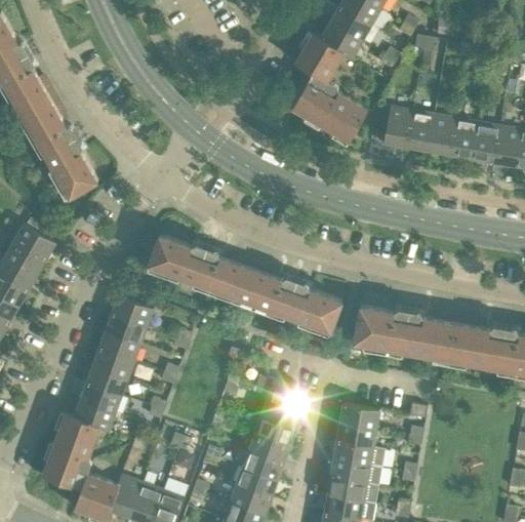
[(363,0),(344,0),(339,7),(371,26),(380,10),(363,0)]
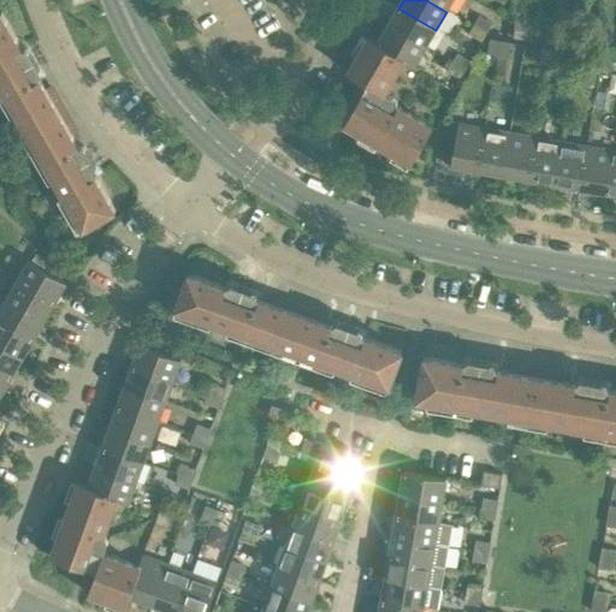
[(426,0),(446,12),(452,0),(426,0)]
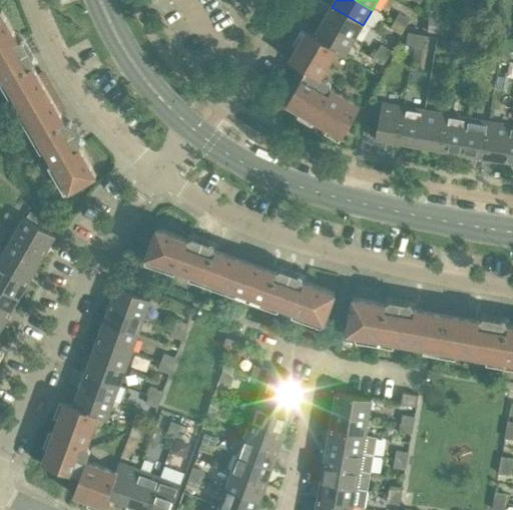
[(332,7),(323,23),(354,41),(363,25),(332,7)]
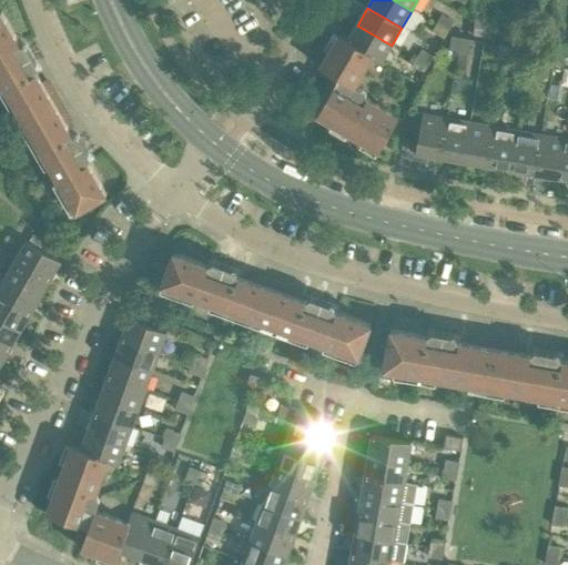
[(0,14),(0,81),(24,124),(58,181),(58,182),(67,198),(77,214),(107,197),(97,181),(88,165),(88,164),(81,168),(66,140),(71,137),(63,122),(70,119),(50,86),(44,89),(36,74),(30,78),(13,50),(20,47),(19,47),(10,31),(1,14),(0,14)]
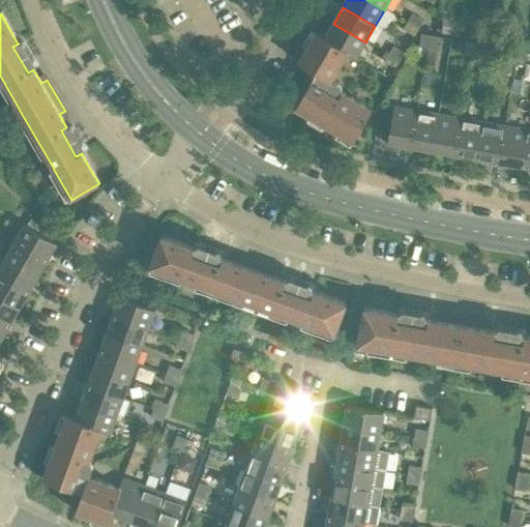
[(412,16),(407,24),(418,30),(423,23),(412,16)]
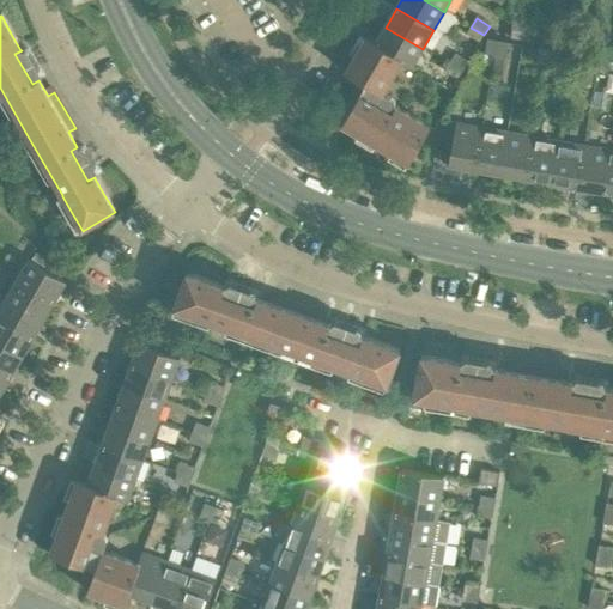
[(386,28),(375,46),(375,47),(401,62),(401,64),(411,69),(423,49),(386,28)]
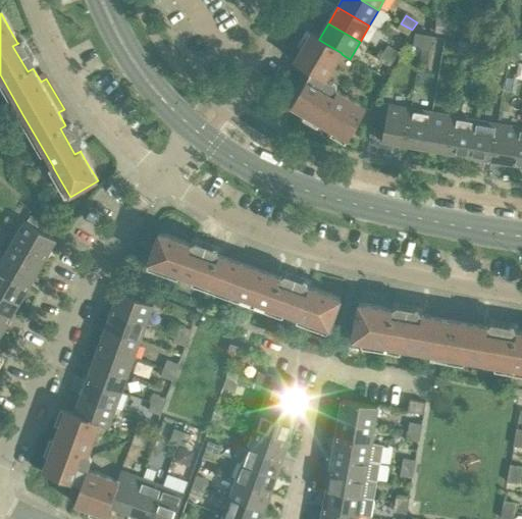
[(412,30),(401,23),(397,31),(408,38),(412,30)]
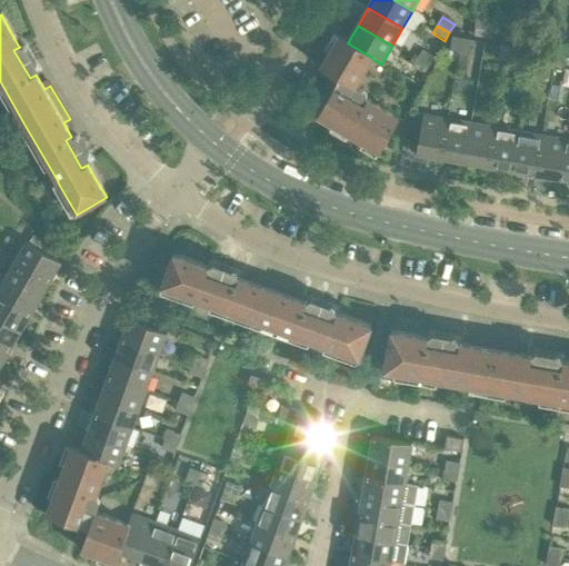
[(372,59),(372,58),(348,43),(348,42),(339,37),(320,69),(340,80),(340,81),(361,93),(355,89),(372,59)]
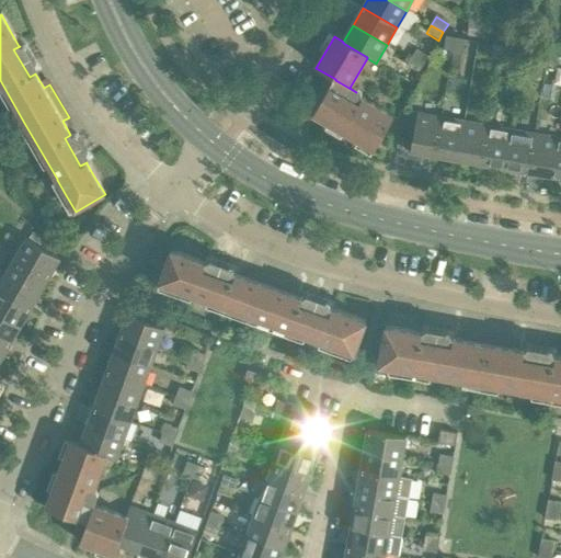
[(444,52),(453,54),(455,41),(446,38),(444,52)]
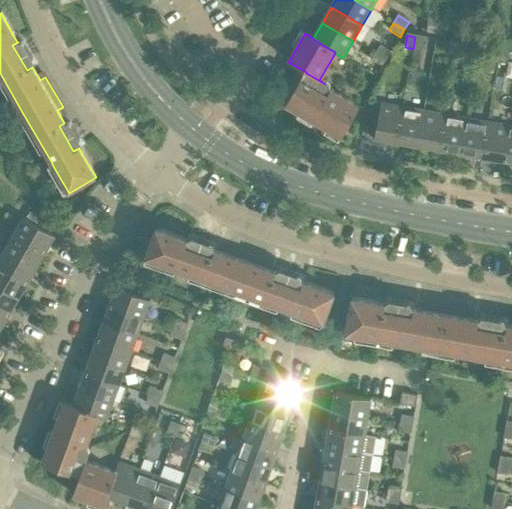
[(415,37),(413,49),(422,50),(424,38),(415,37)]
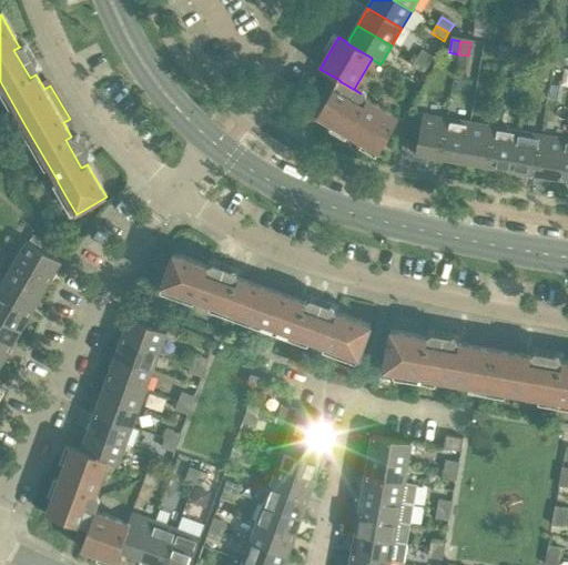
[(496,61),(506,62),(508,49),(498,48),(496,61)]
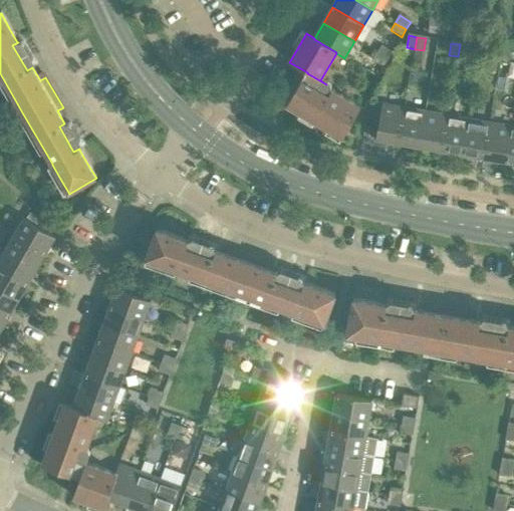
[(460,44),(458,56),(466,58),(468,46),(460,44)]
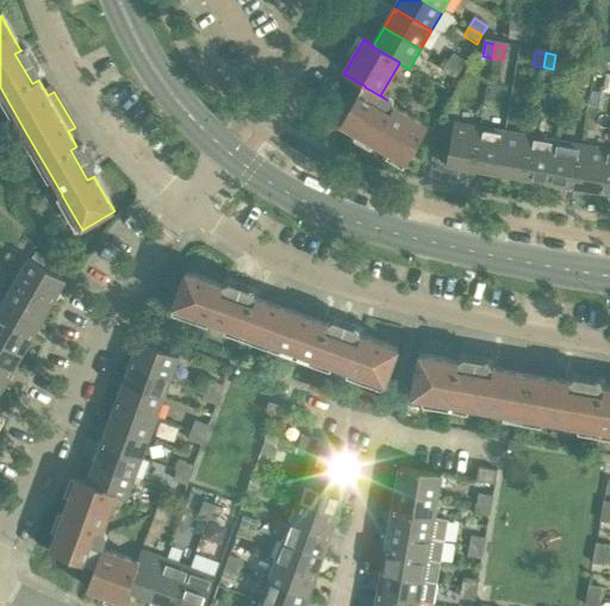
[(453,56),(448,64),(460,73),(466,63),(453,56)]
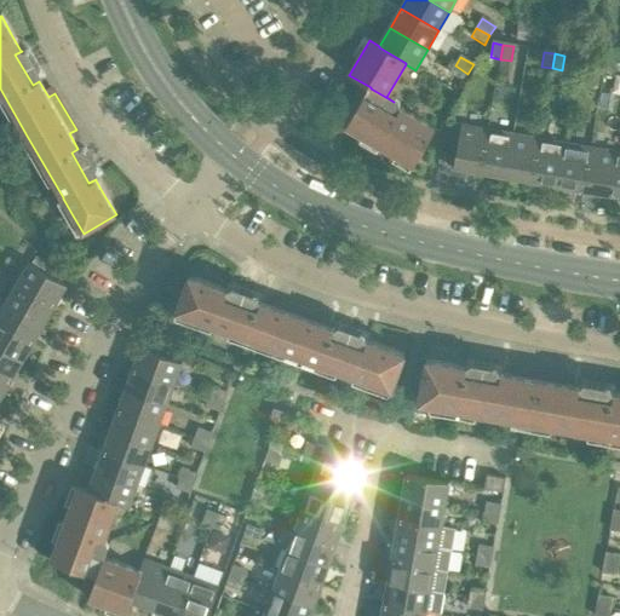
[(593,75),(603,78),(606,63),(596,61),(593,75)]
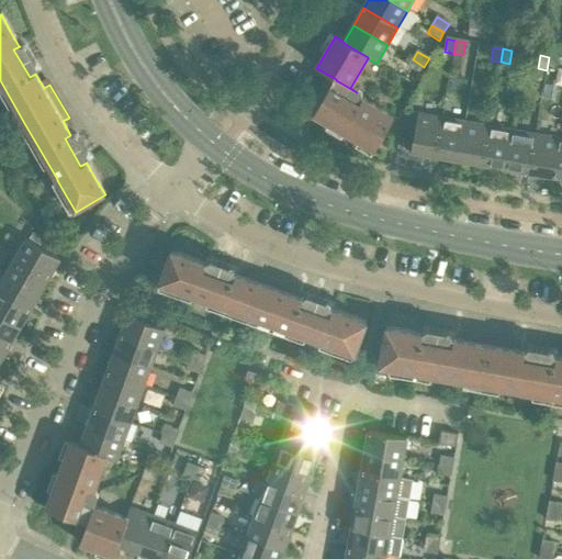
[(549,57),(547,70),(557,71),(559,58),(549,57)]
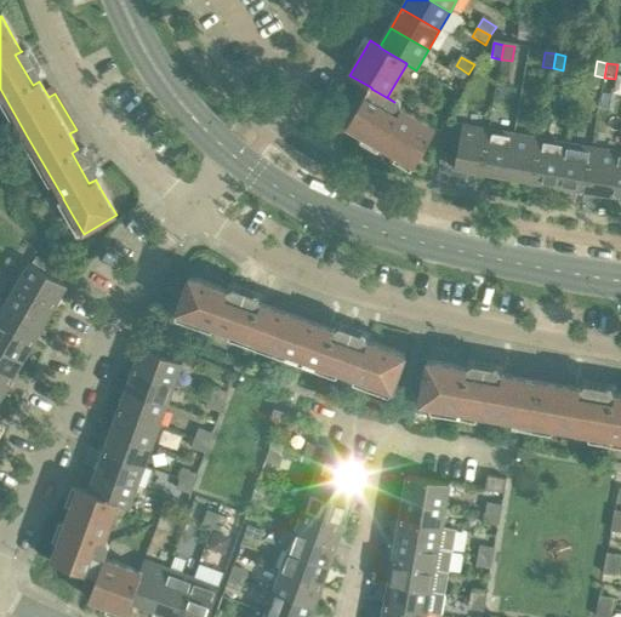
[(468,74),(456,66),(450,75),(463,83),(468,74)]
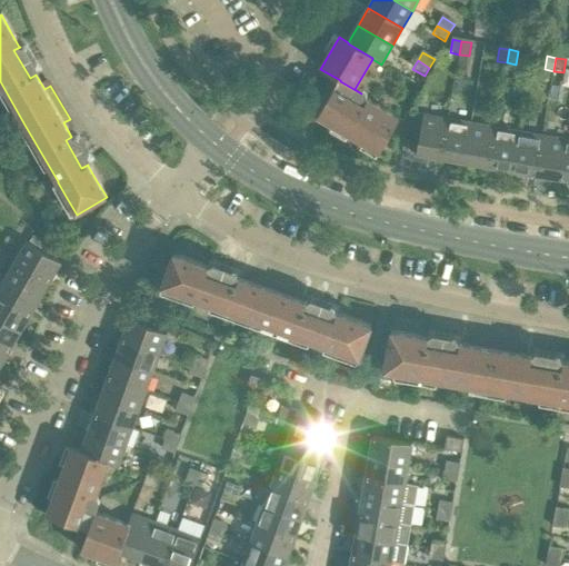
[(317,118),(318,118),(379,155),(399,120),(368,101),(365,95),(362,93),(361,93),(340,81),(335,90),(333,90),(317,118)]
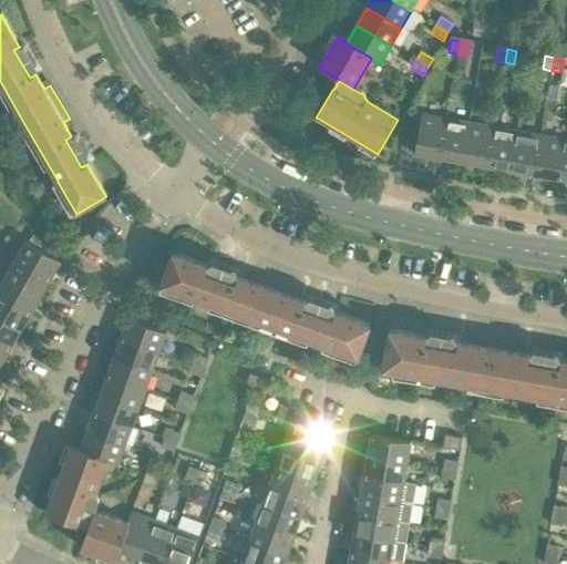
[(414,155),(440,160),(445,121),(422,116),(414,155)]
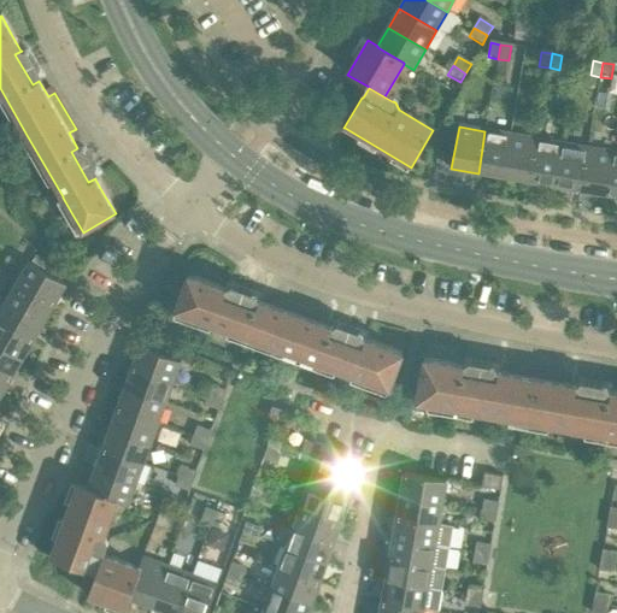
[(479,174),(503,178),(510,136),(485,131),(479,174)]
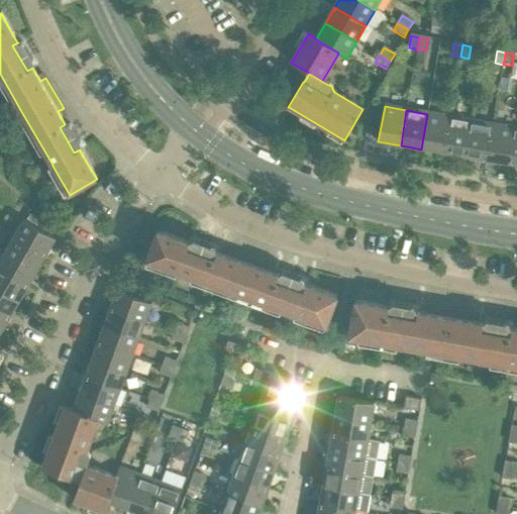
[(421,149),(443,153),(449,117),(427,114),(421,149)]
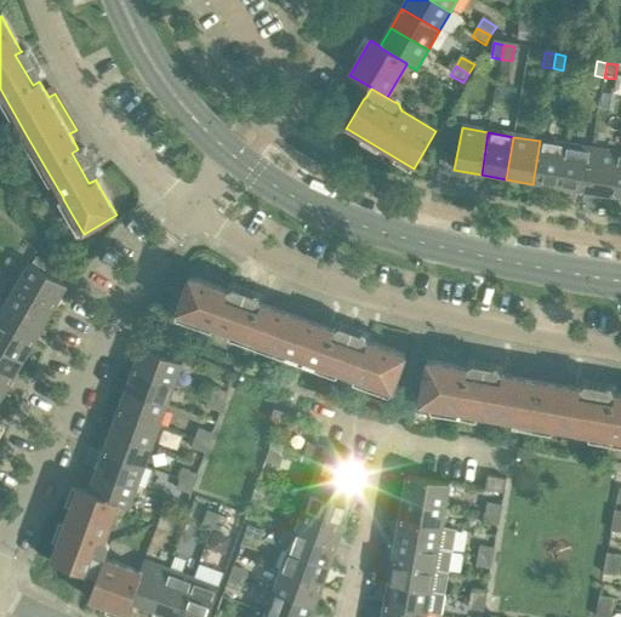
[(533,184),(558,189),(565,146),(540,141),(533,184)]
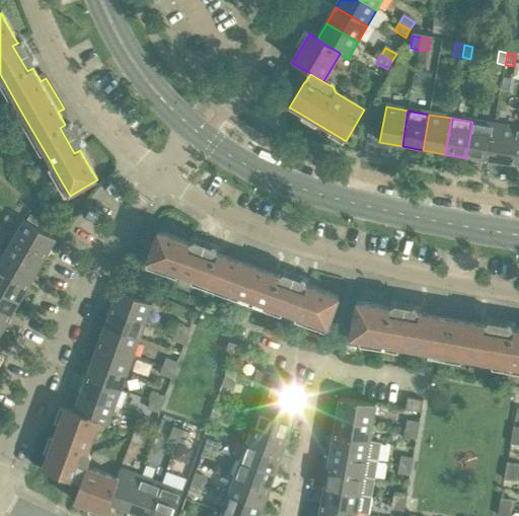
[(466,158),(489,161),(495,126),(472,122),(466,158)]
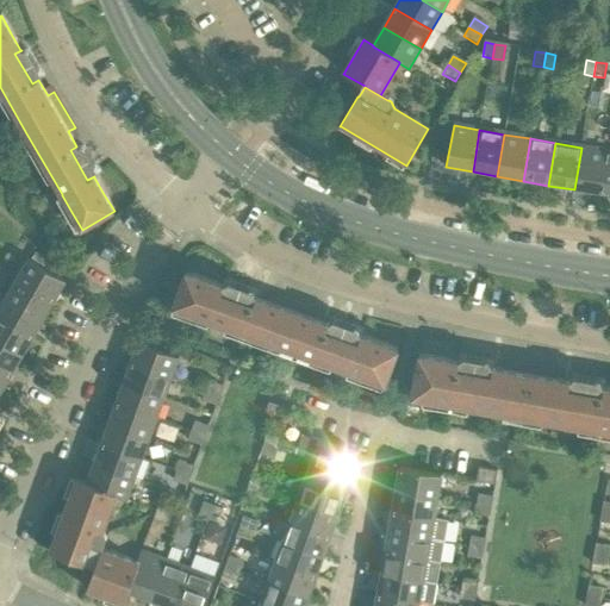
[(574,189),(599,194),(607,152),(582,148),(574,189)]
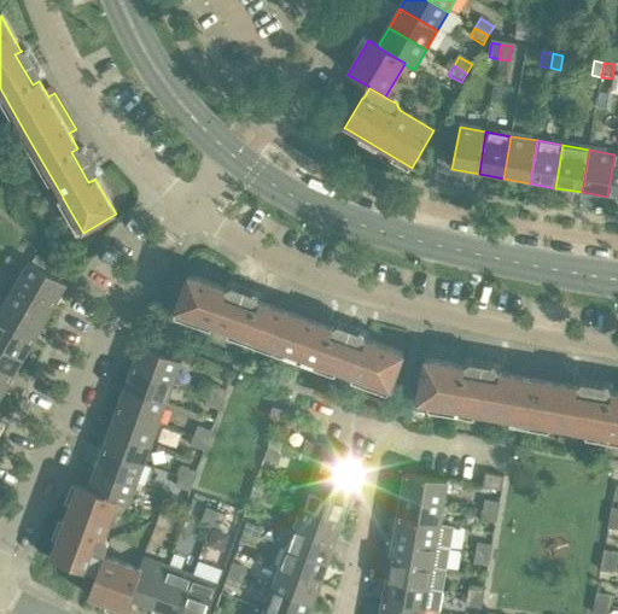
[(607,197),(617,198),(617,155),(614,155),(607,197)]
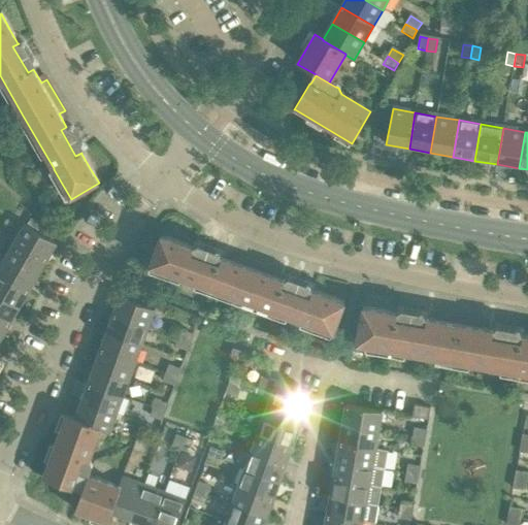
[(24,226),(14,243),(47,261),(56,244),(37,233),(41,226),(31,220),(27,228),(24,226)]
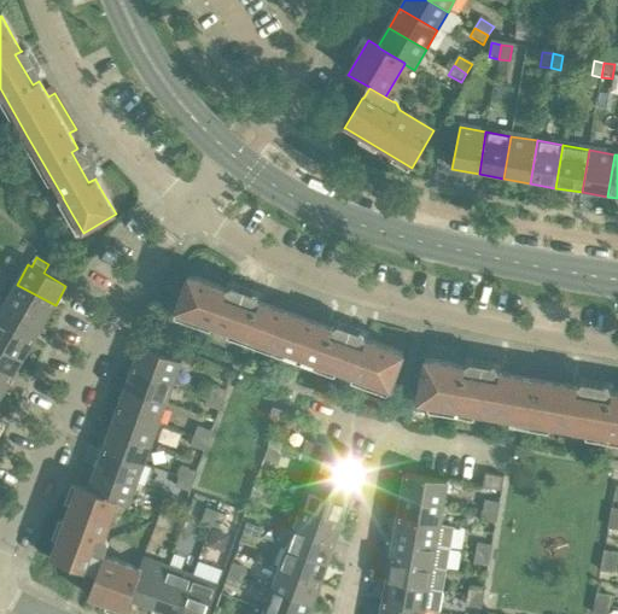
[(226,291),(223,290),(188,276),(175,313),(390,390),(403,355),(365,341),(362,349),(330,337),(332,329),(315,323),(318,316),(279,302),(277,309),(258,303),(256,310),(223,298),(226,291)]
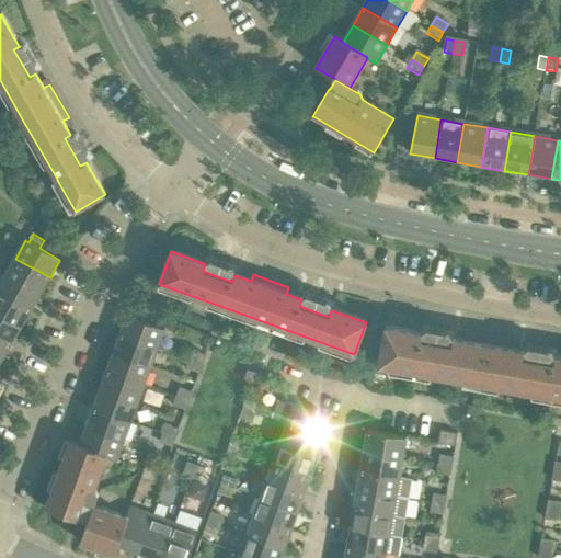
[(15,259),(6,275),(41,294),(50,277),(15,259)]
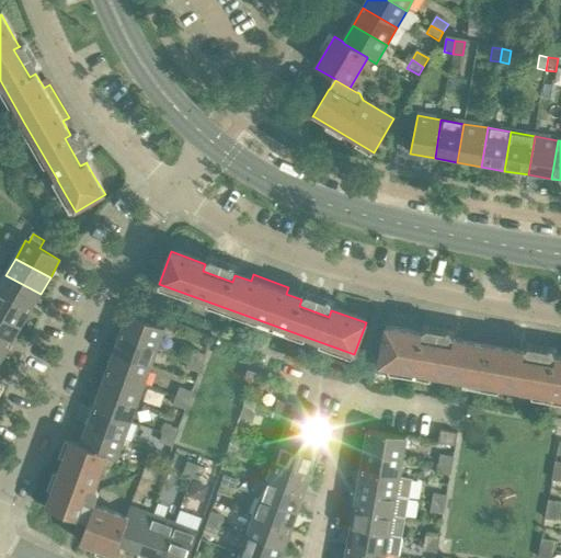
[(6,275),(0,285),(0,294),(31,311),(41,294),(6,275)]
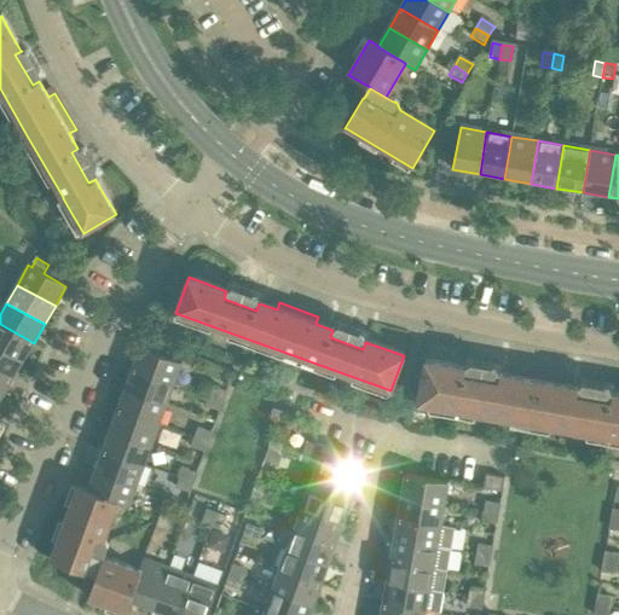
[(0,349),(23,361),(34,343),(0,324),(0,349)]
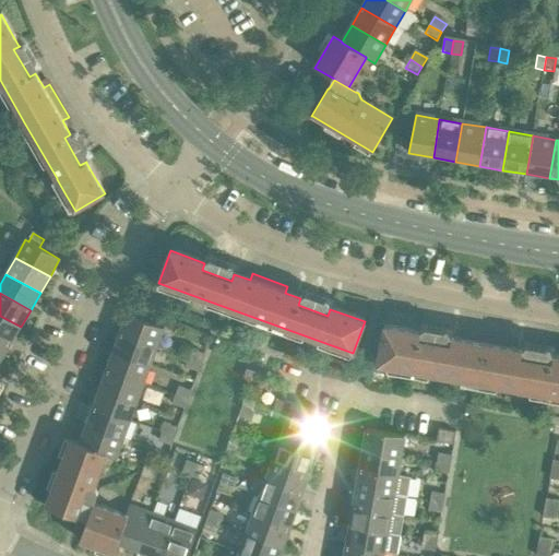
[(0,316),(0,338),(11,344),(21,327),(0,316)]
